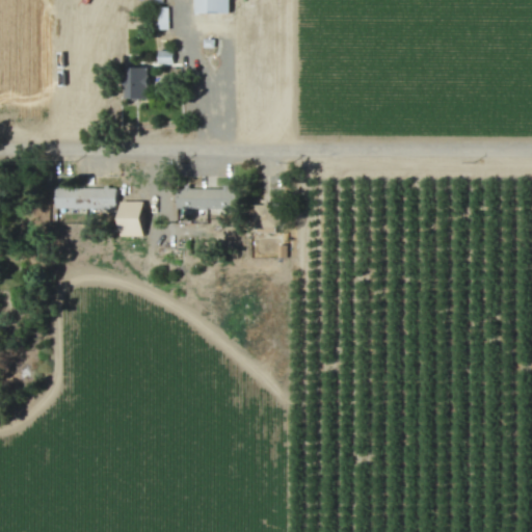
[(231,12),(230,0),(193,0),(194,14),(231,12)]
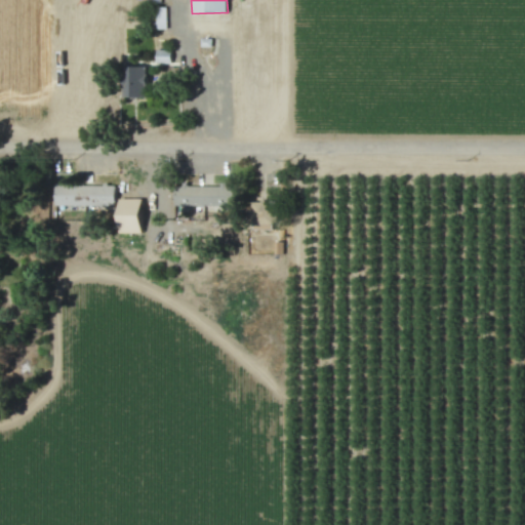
[(156,64),(170,64),(170,50),(156,50),(156,64)]
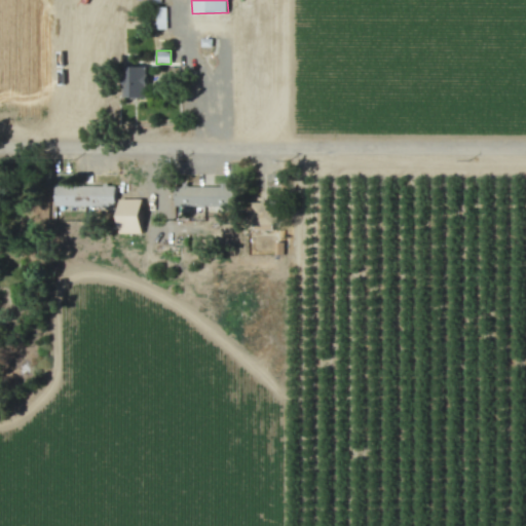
[(128,99),(153,99),(153,87),(157,87),(157,68),(128,68),(128,99)]
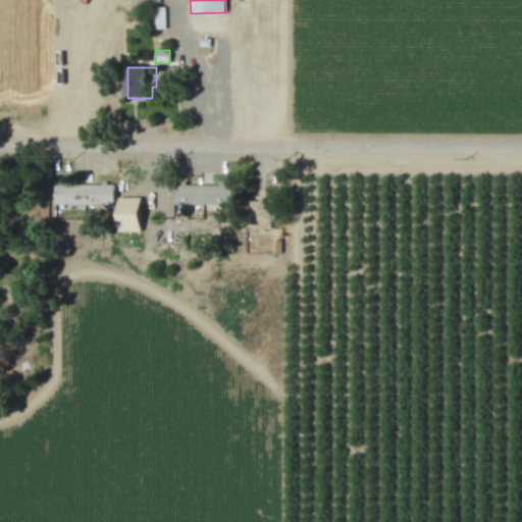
[(232,186),(174,185),(173,217),(193,218),(193,208),(205,209),(205,211),(231,212),(232,186)]
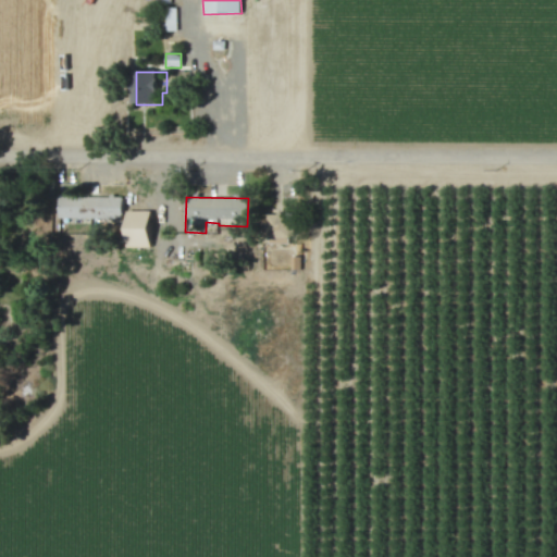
[(153,248),(155,212),(132,211),(132,247),(153,248)]
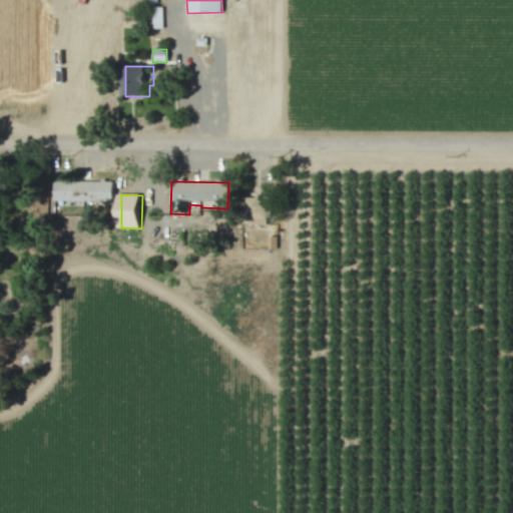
[(245,198),(245,225),(268,224),(267,197),(245,198)]
